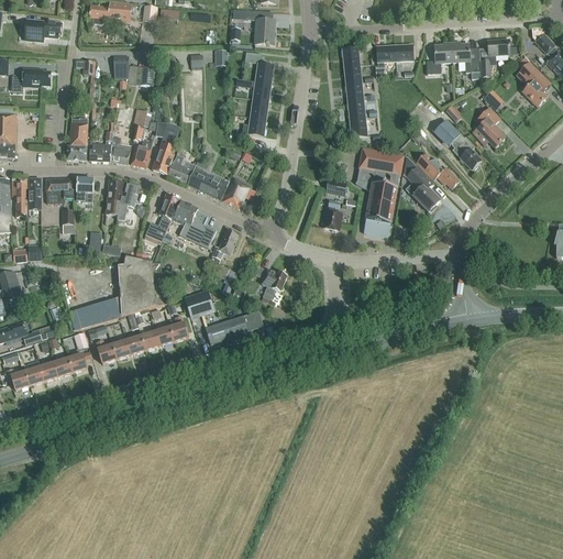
[(94,17),(94,20),(95,22),(102,23),(103,22),(105,18),(113,19),(113,14),(118,14),(118,17),(130,18),(131,2),(110,0),(110,6),(91,3),(90,15),(94,17)]
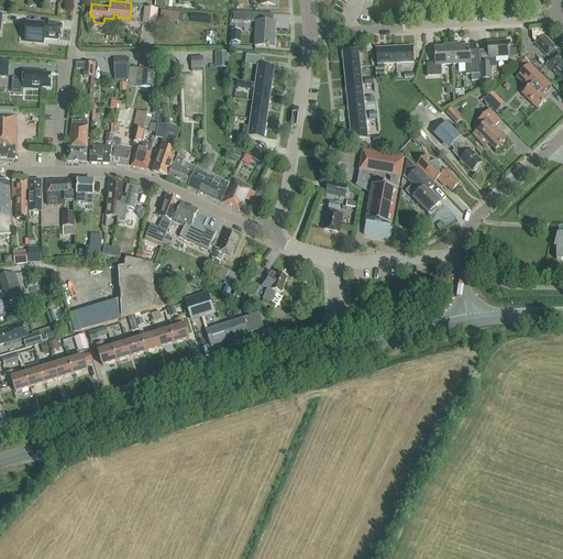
[(156,21),(157,6),(144,3),(143,19),(156,21)]
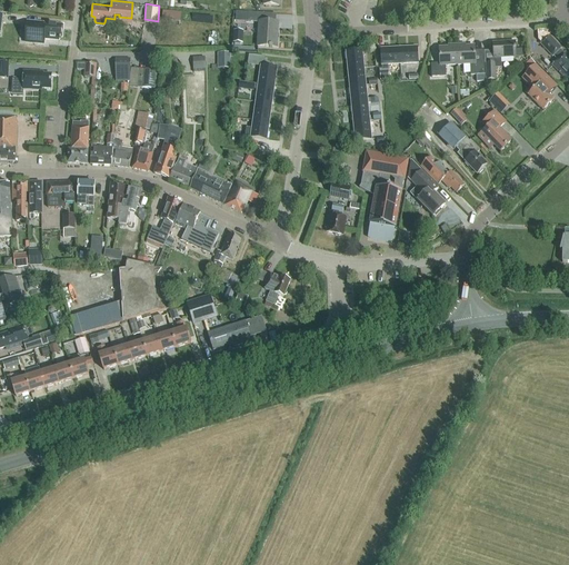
[(181,9),(162,7),(161,16),(180,18),(181,9)]
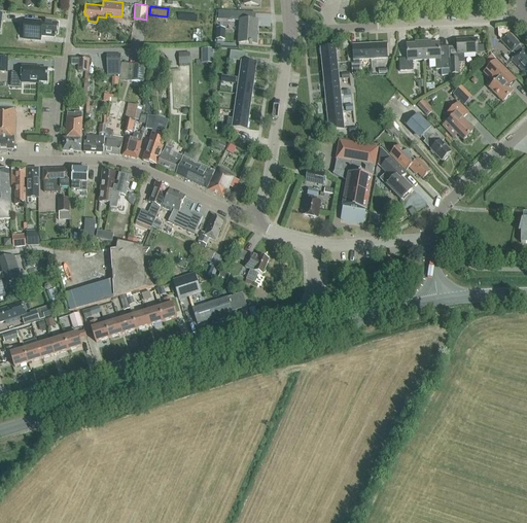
[(219,7),(219,16),(227,16),(229,8),(219,7)]
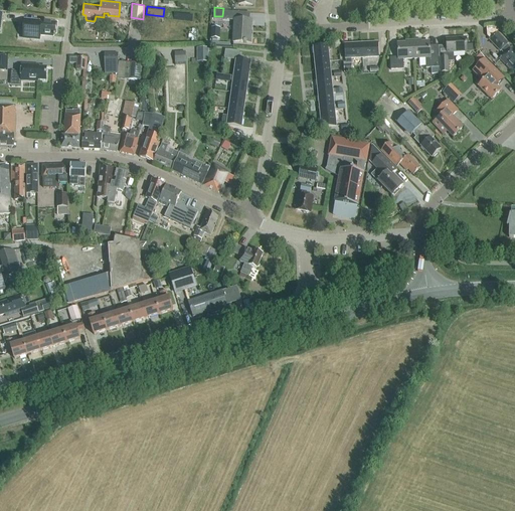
[(246,40),(246,39),(249,40),(251,17),(238,16),(239,9),(224,8),(223,16),(234,17),(233,39),(243,39),(243,40),(246,40)]
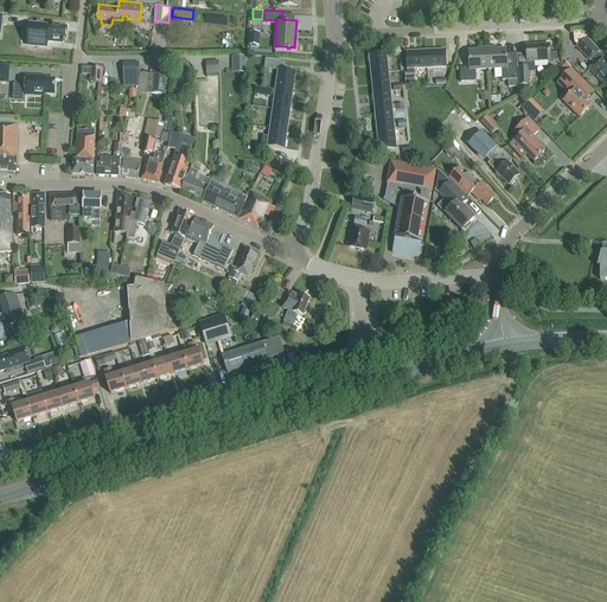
[(53,38),(65,39),(65,37),(66,36),(68,32),(66,31),(66,23),(30,19),(27,40),(46,43),(48,37),(49,37),(49,38),(52,38),(53,38)]
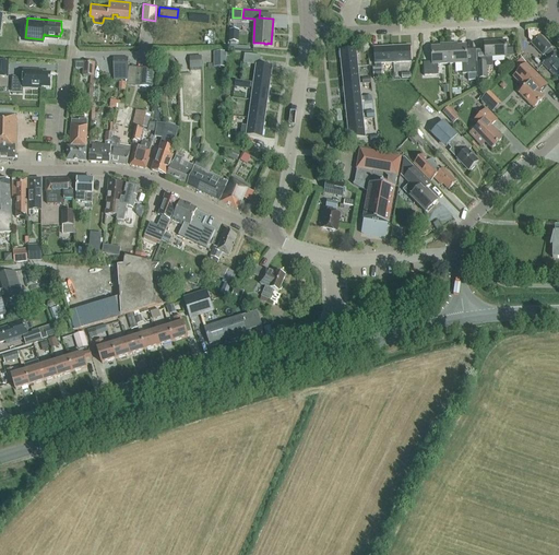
[(540,31),(539,30),(528,31),(528,36),(532,38),(540,31)]
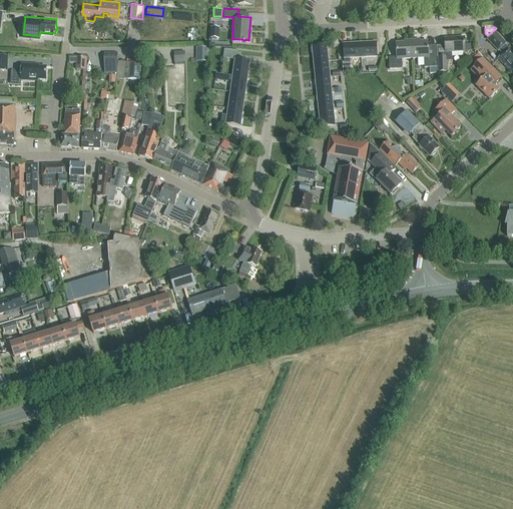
[(512,46),(510,43),(509,44),(505,41),(507,40),(496,28),(487,36),(498,48),(499,47),(503,50),(498,55),(509,67),(511,65),(512,67),(512,46)]
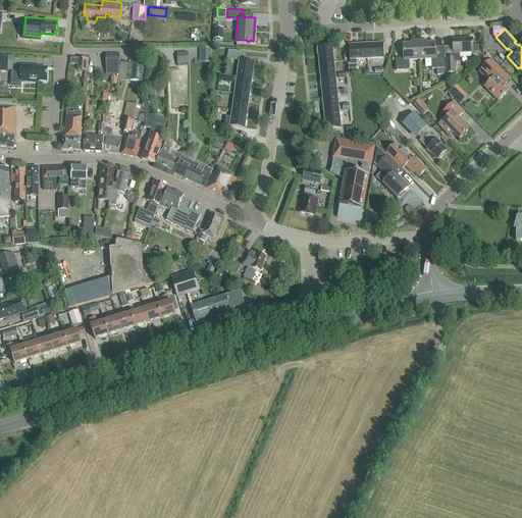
[(460,58),(460,50),(473,49),(473,35),(453,36),(454,50),(454,54),(446,54),(447,69),(447,75),(455,74),(455,69),(455,58),(460,58)]
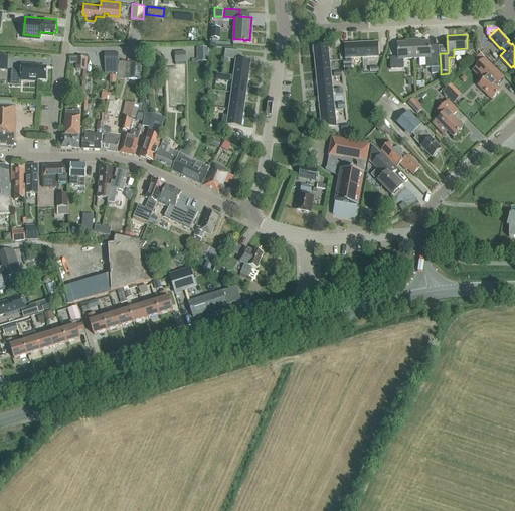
[(403,55),(414,55),(413,37),(408,37),(406,39),(397,40),(398,54),(390,54),(391,66),(404,65),(403,55)]
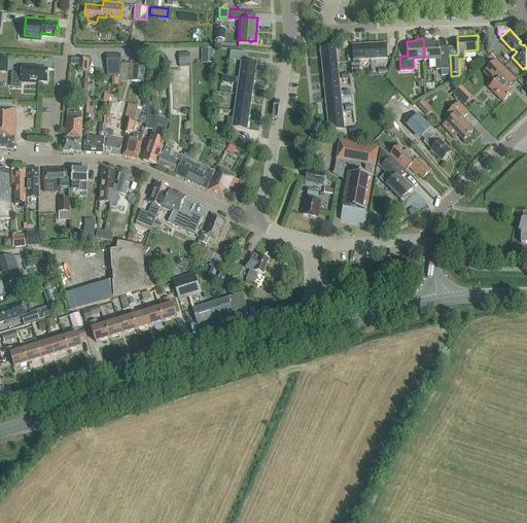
[(429,38),(423,38),(424,57),(435,56),(436,66),(441,66),(441,72),(450,72),(449,54),(441,54),(440,39),(431,40),(429,38)]
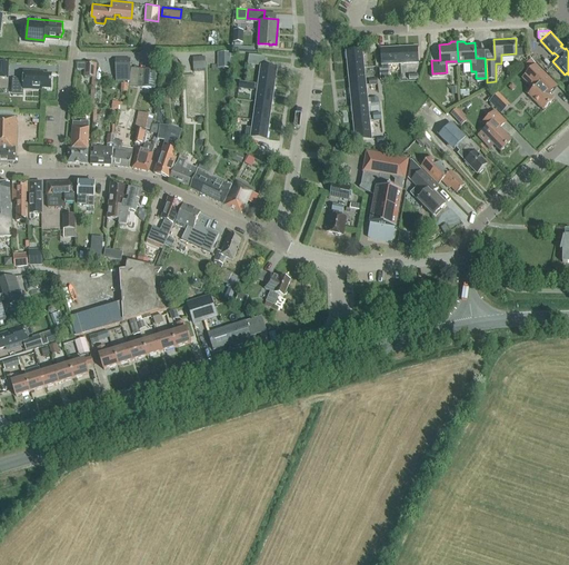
[(418,43),(399,45),(400,52),(400,60),(419,59),(418,52),(418,43)]
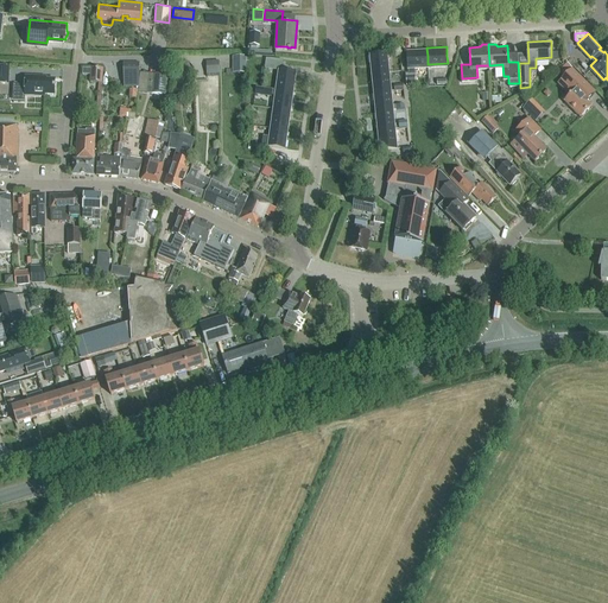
[(426,48),(407,49),(409,65),(413,65),(428,64),(428,56),(426,48)]
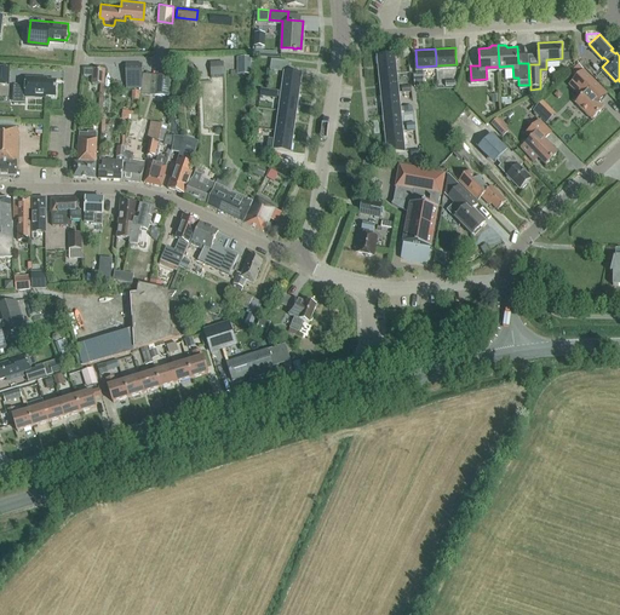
[(377,52),(378,57),(379,72),(396,70),(394,51),(377,52)]
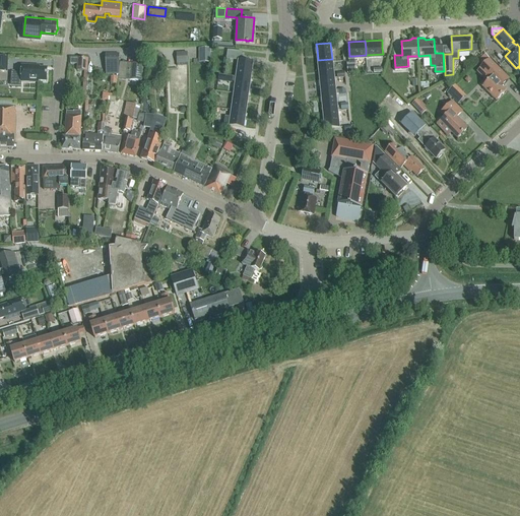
[(199,45),(198,59),(209,59),(210,45),(199,45)]
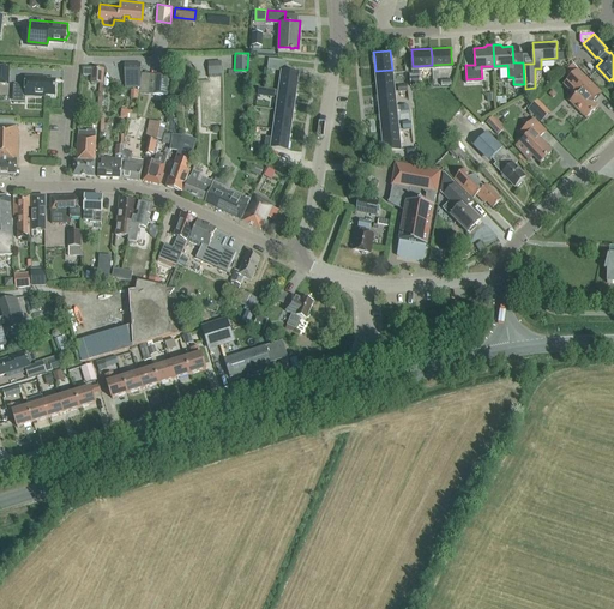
[(585,53),(579,60),(588,67),(595,61),(585,53)]
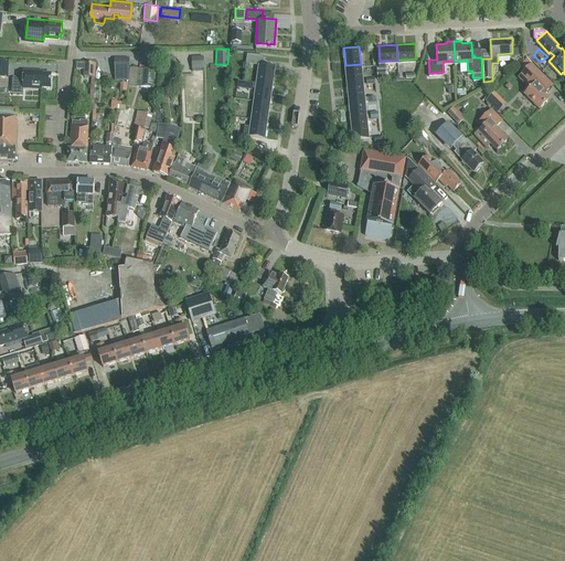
[(203,52),(193,52),(193,64),(203,64),(203,52)]
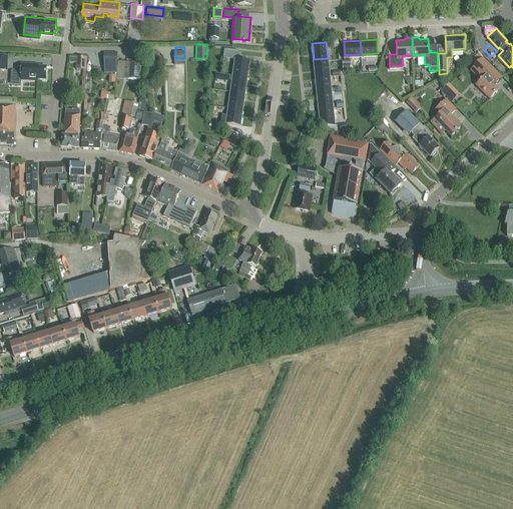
[(117,57),(117,49),(105,50),(105,63),(115,63),(115,57),(117,57)]
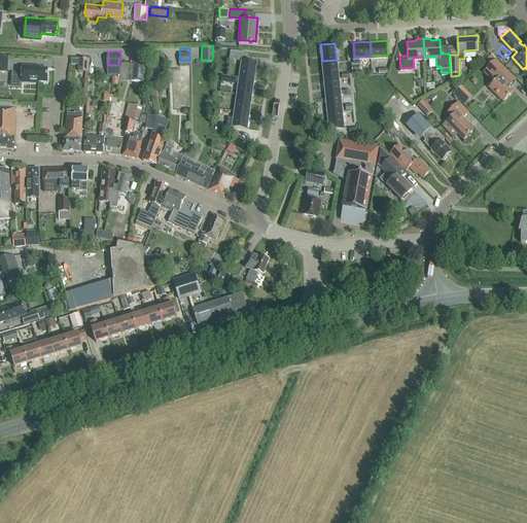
[(78,62),(77,68),(89,69),(90,56),(78,56),(78,57),(71,57),(71,62),(78,62)]
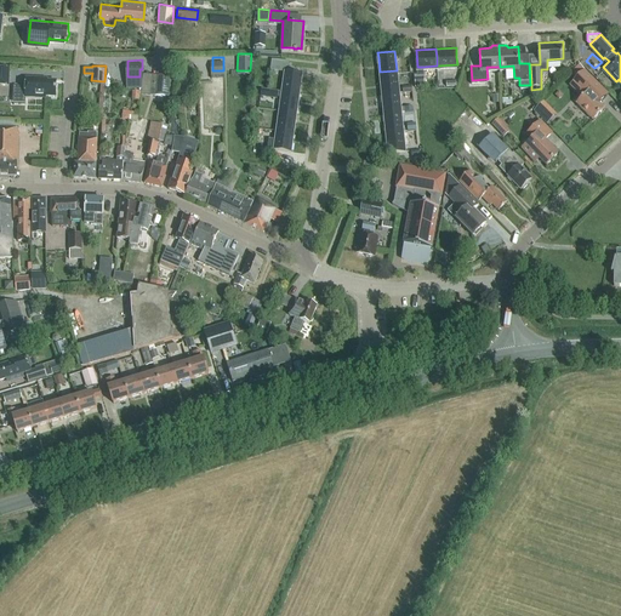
[(585,67),(575,75),(588,87),(576,100),(592,117),(604,106),(599,100),(609,91),(585,67)]
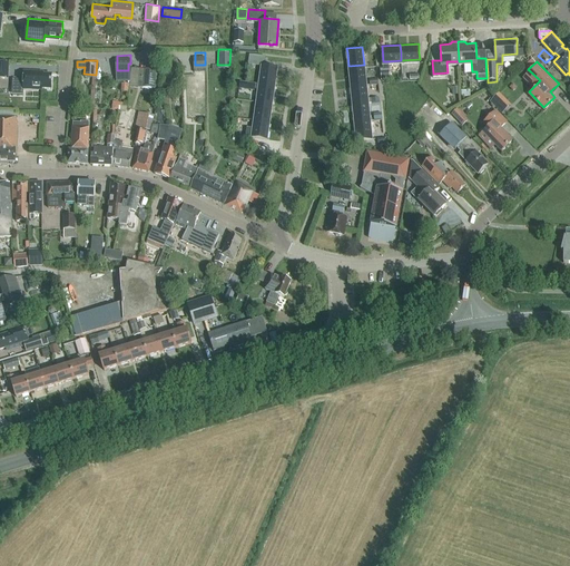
[(261,62),(258,80),(274,83),(277,65),(261,62)]
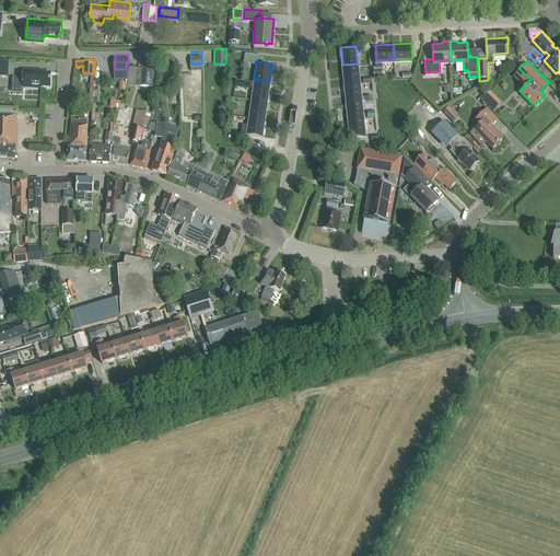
[(358,64),(342,65),(343,82),(359,81),(358,64)]
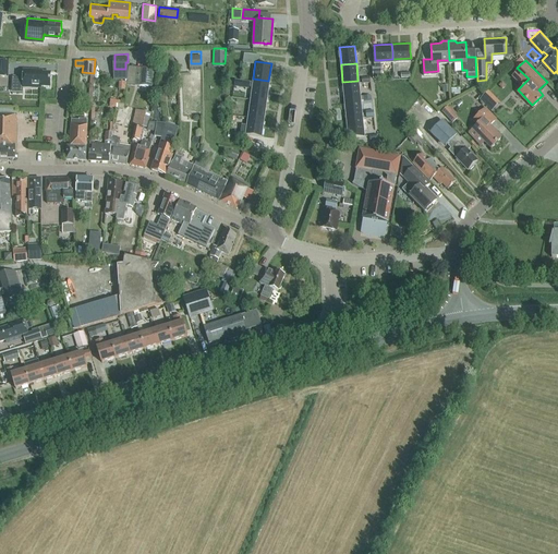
[(153,83),(154,64),(147,64),(141,64),(140,82),(153,83)]
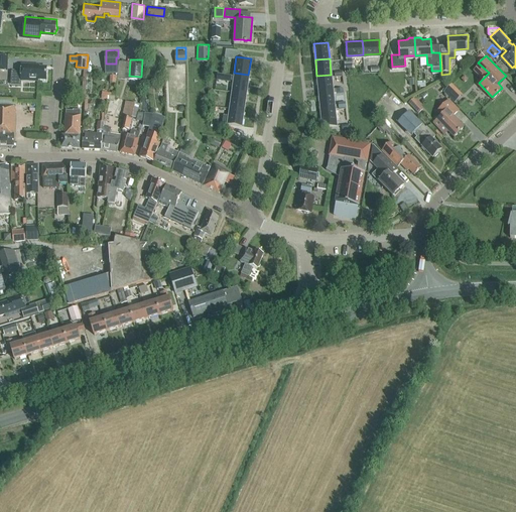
[(21,69),(11,69),(10,83),(20,83),(20,79),(32,79),(32,78),(45,79),(46,65),(38,65),(38,64),(21,62),(21,69)]
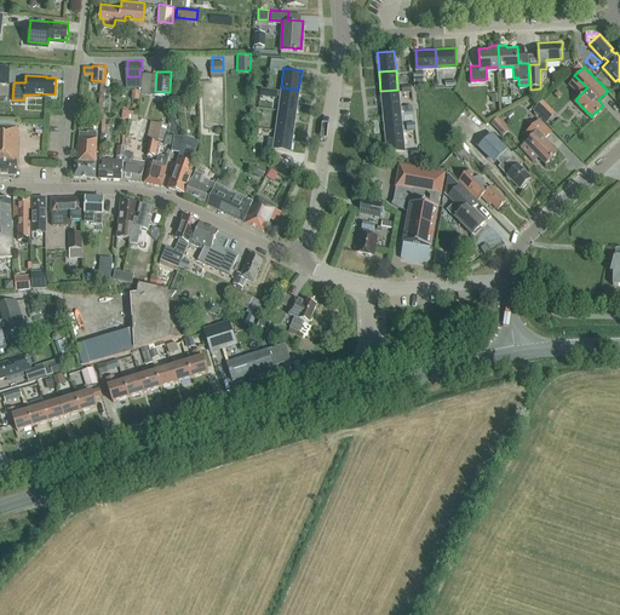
[(281,87),(277,107),(296,109),(298,90),(281,87)]
